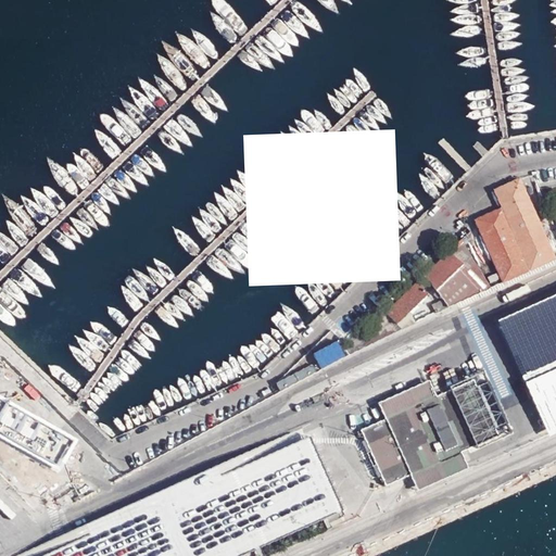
[(472,219),(501,279),(553,255),(516,178),(497,187),(492,189),(501,206),(472,219)]
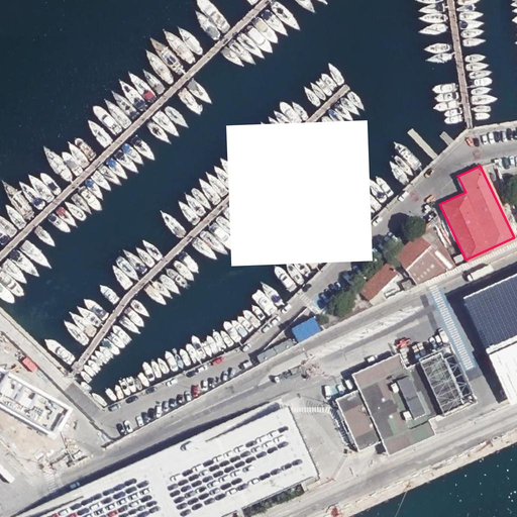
[(416,233),(429,244),(437,237),(428,222),(416,233)]
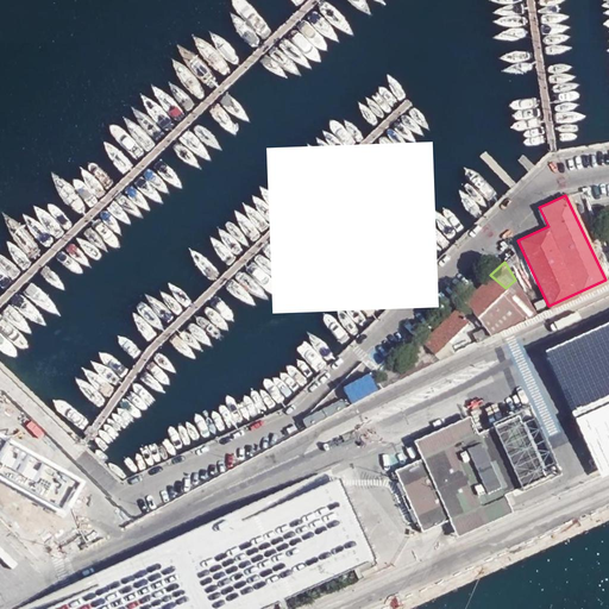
[(463,301),(475,316),(506,288),(490,275),(483,282),(463,301)]
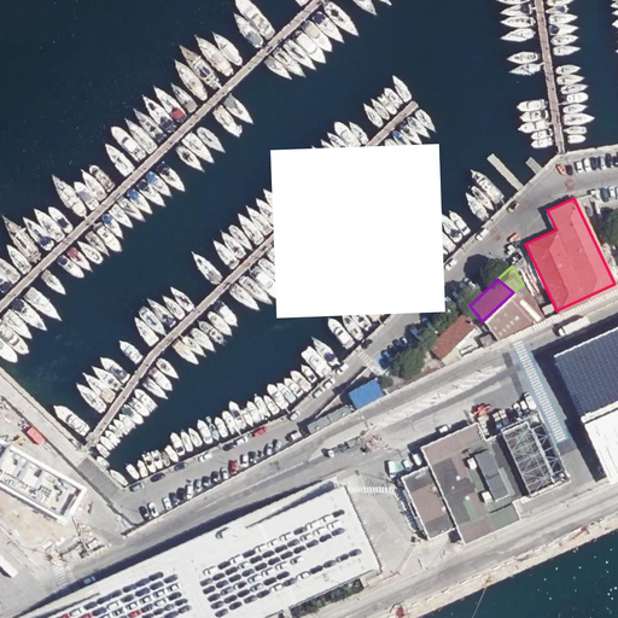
[(513,292),(542,318),(543,318),(523,284),(513,292)]
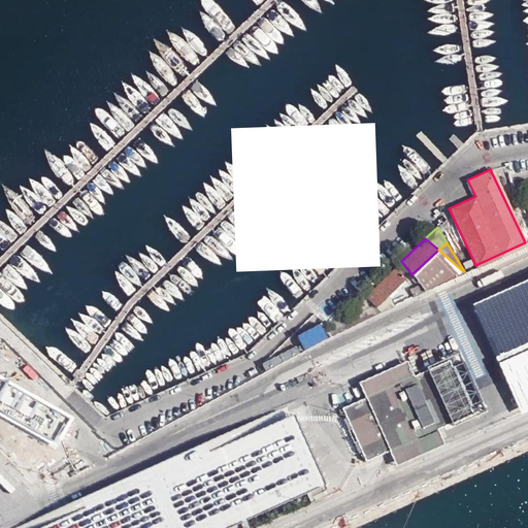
[(419,283),(424,290),(463,271),(438,250),(411,274),(419,283)]
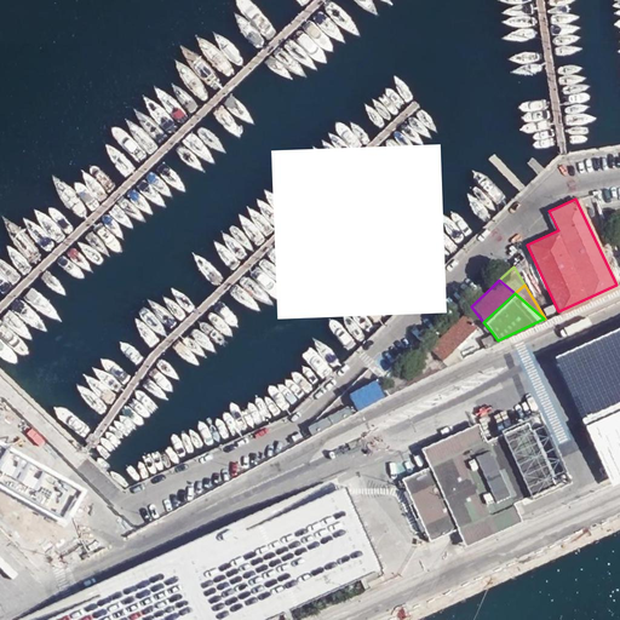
[(455,321),(429,345),(440,359),(451,349),(475,326),(464,314),(455,321)]
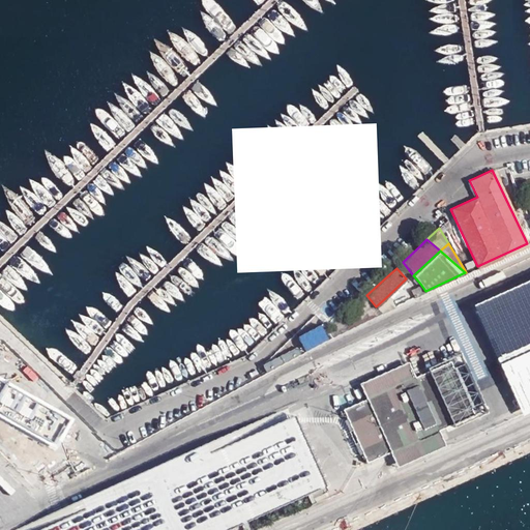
[(420,284),(398,294),(402,301),(425,291),(420,284)]
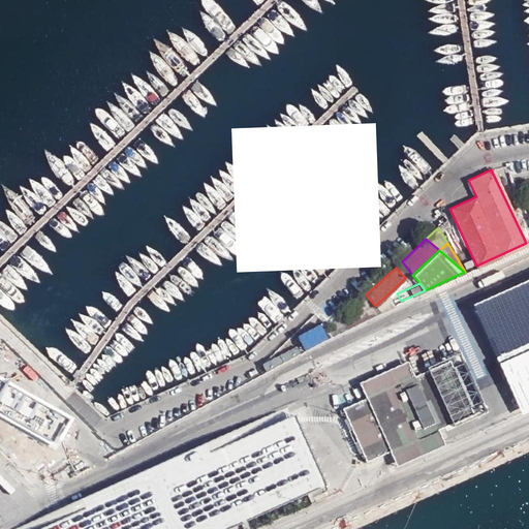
[(375,306),(366,294),(350,315),(356,324),(380,311),(375,306)]
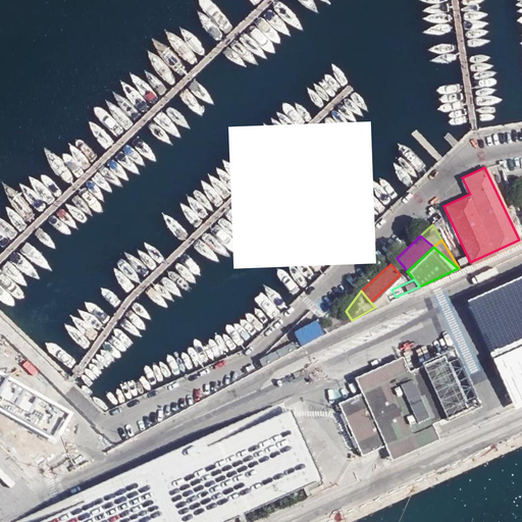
[(379,294),(370,302),(375,307),(385,302),(379,294)]
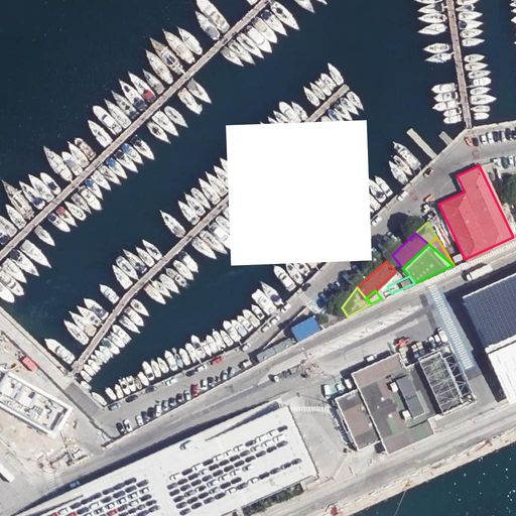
[(402,366),(354,386),(332,396),(336,405),(341,403),(347,417),(343,419),(345,425),(350,423),(356,437),(351,439),(355,448),(377,438),(425,418),(461,403),(457,396),(455,397),(452,397),(448,390),(449,387),(453,385),(444,367),(441,368),(438,367),(436,361),(437,358),(439,357),(436,350),(402,366)]
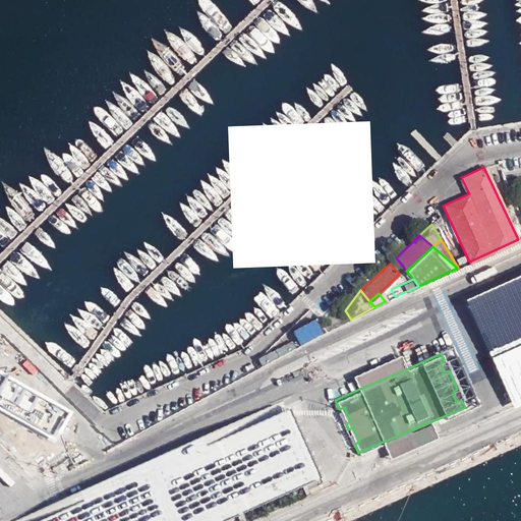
[(351,374),(357,390),(406,369),(400,354),(351,374)]
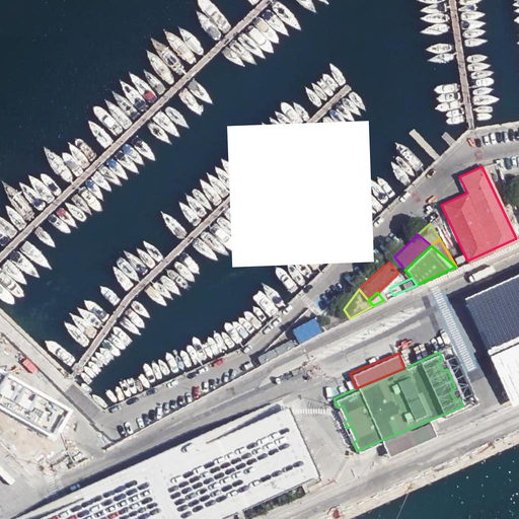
[(447,369),(442,359),(440,360),(439,363),(441,369),(444,370),(447,369)]
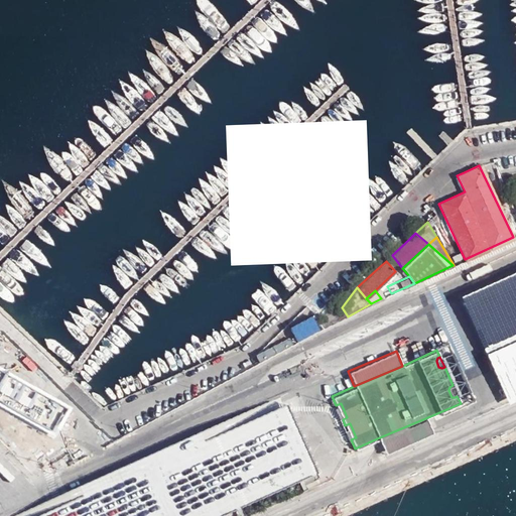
[(95,406),(97,407),(98,406),(77,384),(76,385),(96,404),(95,406)]
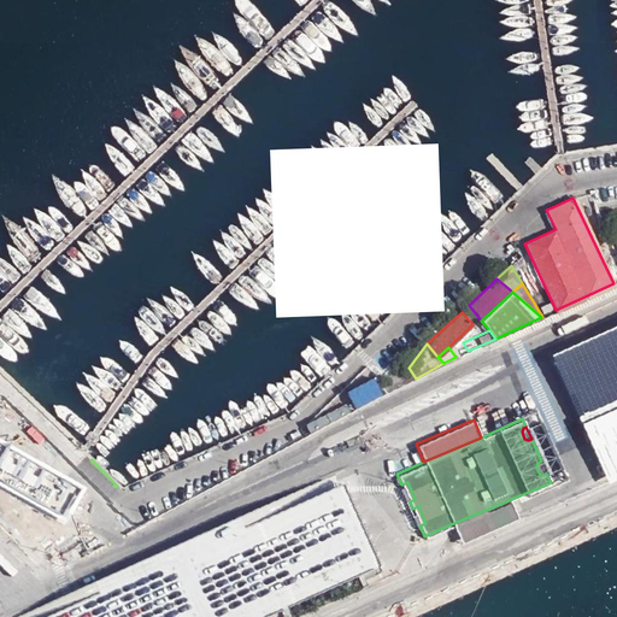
[(89,463),(113,486),(115,483),(90,460),(89,463)]
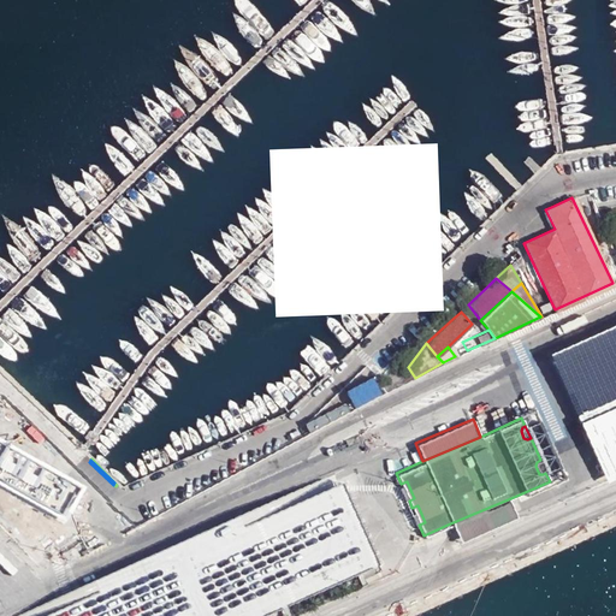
[(545,473),(540,460),(537,462),(535,466),(539,474),(543,474),(545,473)]
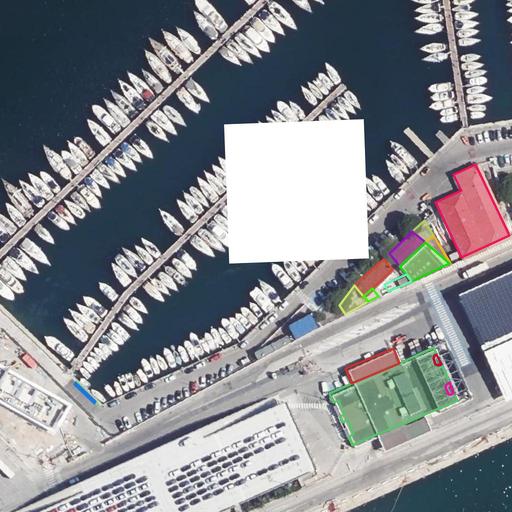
[(76,401),(83,393),(89,399),(93,403),(94,403),(74,384),(71,386),(61,397),(81,416),(86,411),(82,407),(76,401)]
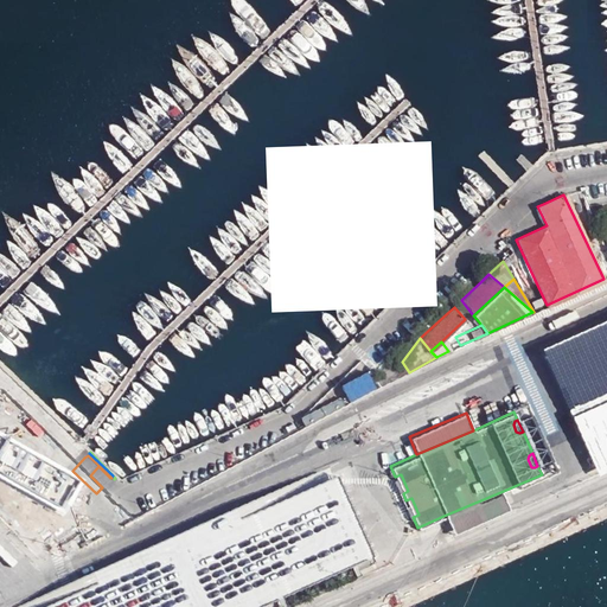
[(259,606),(375,555),(333,464),(18,606),(259,606)]
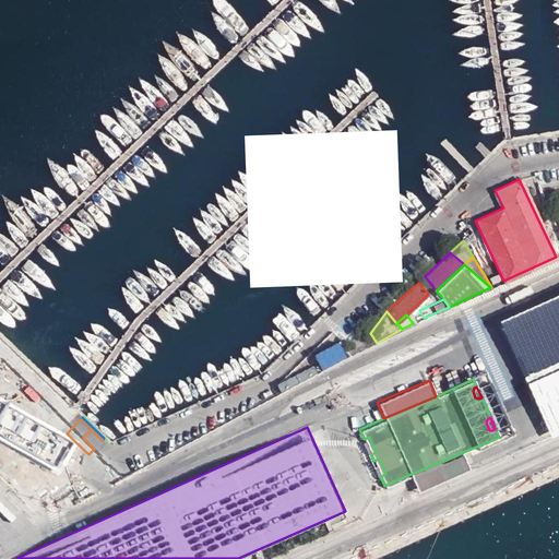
[(83,438),(90,444),(97,436),(91,429),(83,438)]
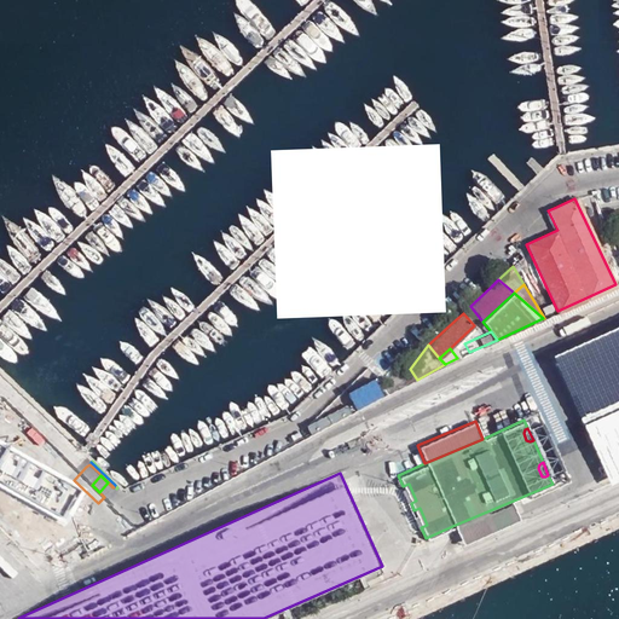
[(99,492),(104,497),(113,487),(108,482),(99,492)]
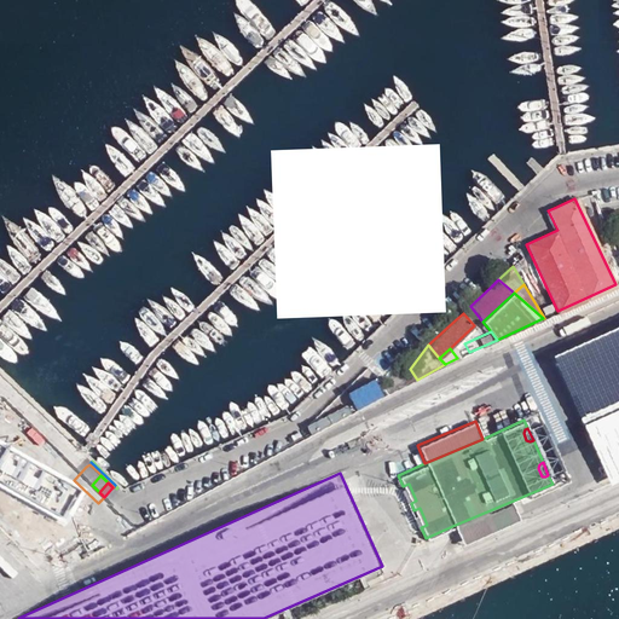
[(409,484),(403,486),(411,503),(416,501),(409,484)]
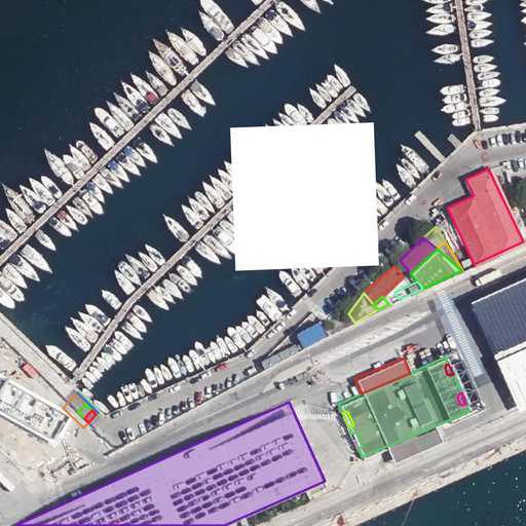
[(83,427),(85,429),(99,415),(97,414),(96,414),(88,422),(83,427)]
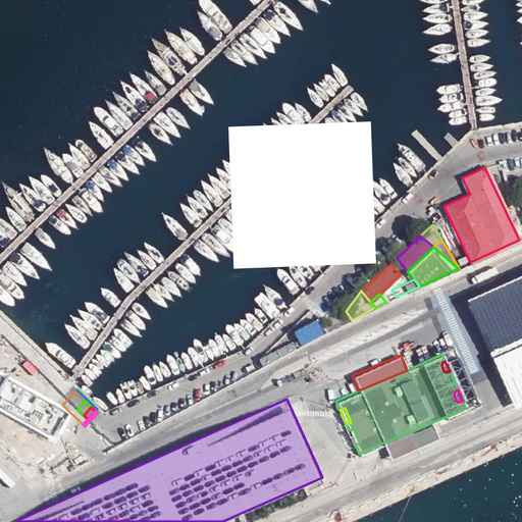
[(20,417),(55,447),(58,444),(23,414),(20,417)]
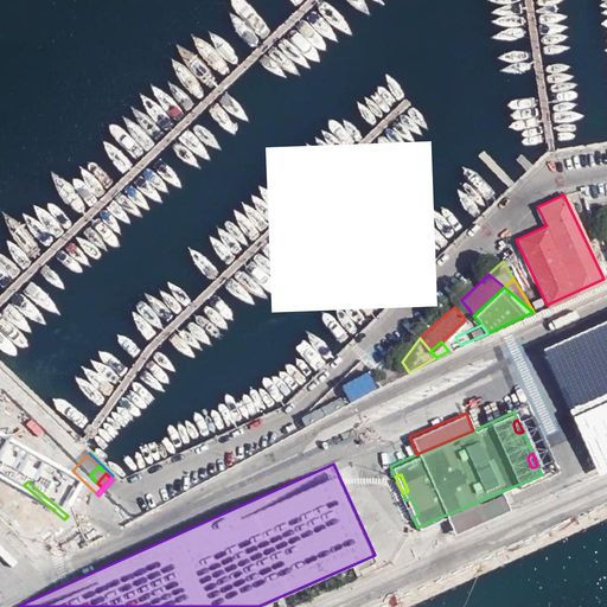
[(500,492),(443,516),(452,532),(508,509),(500,492)]
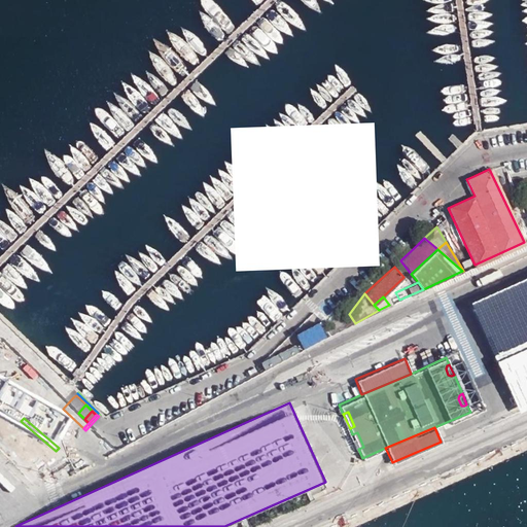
[(357,432),(352,434),(358,449),(363,447),(357,432)]
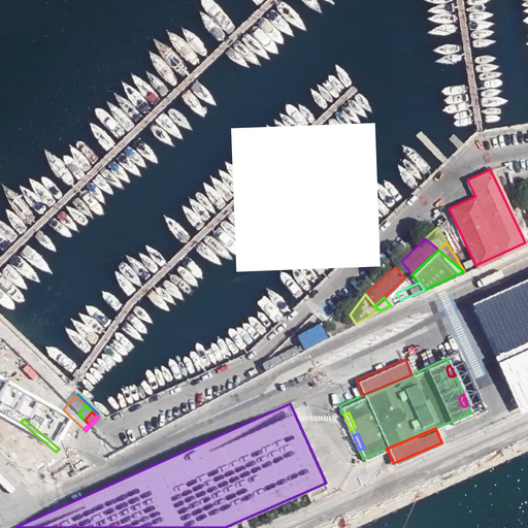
[(81,457),(73,452),(66,460),(75,469),(87,461),(81,457)]
